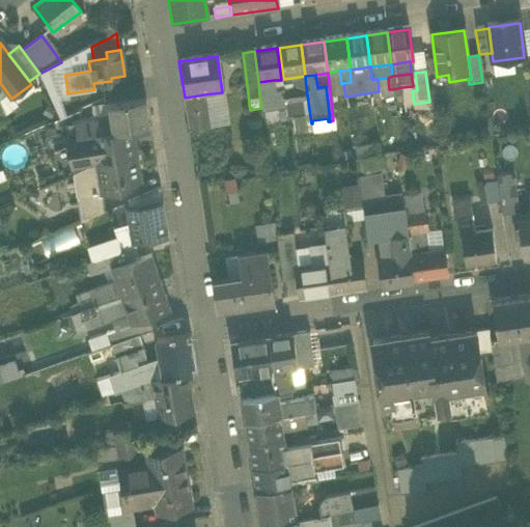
[(306,88),(305,76),(293,78),(295,90),(306,88)]
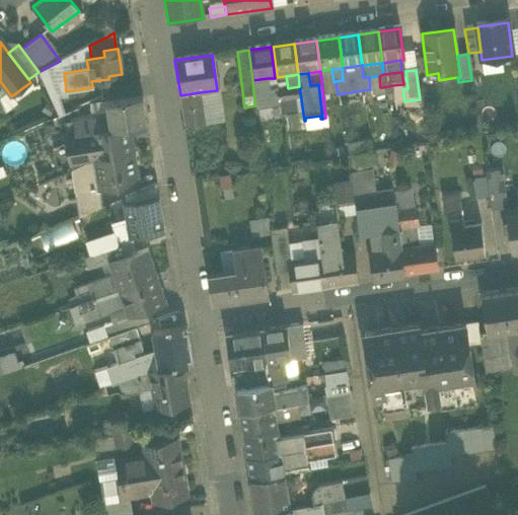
[(369,77),(370,89),(363,90),(365,98),(383,95),(383,87),(380,87),(379,76),(369,77)]
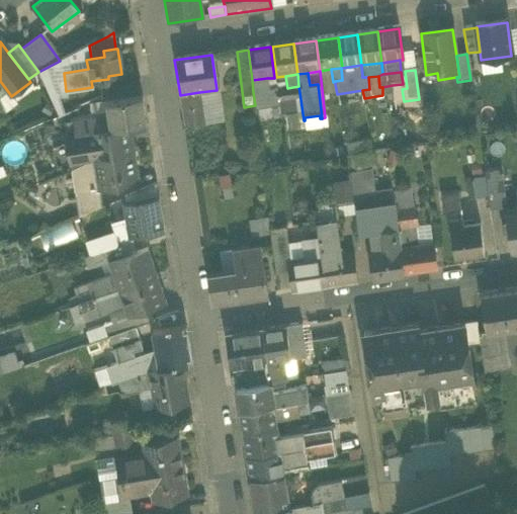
[(269,90),(267,78),(252,80),(253,92),(269,90)]
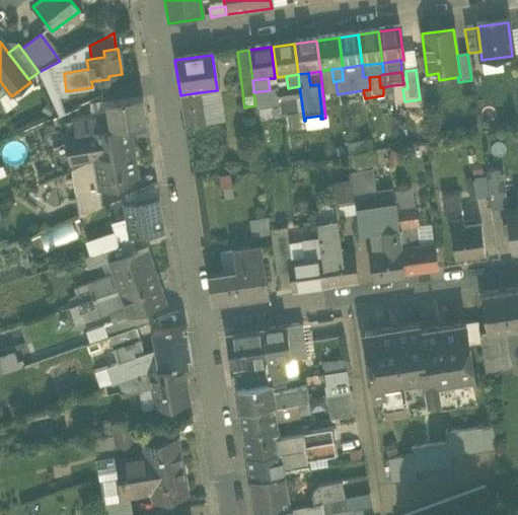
[(0,99),(9,93),(0,81),(0,99)]
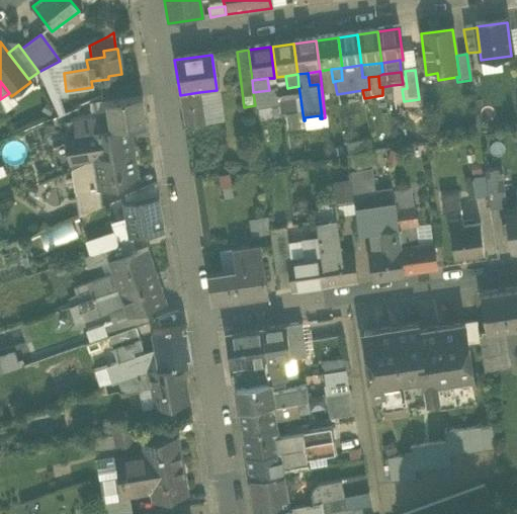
[(382,87),(382,95),(394,93),(393,85),(382,87)]
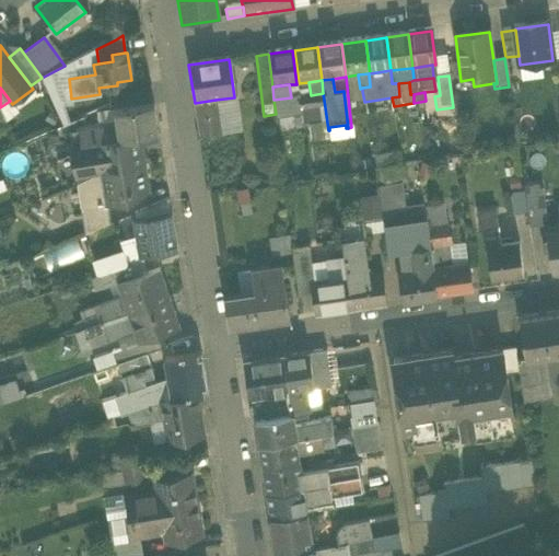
[(300,96),(302,111),(318,108),(325,107),(323,93),(311,95),(300,96)]
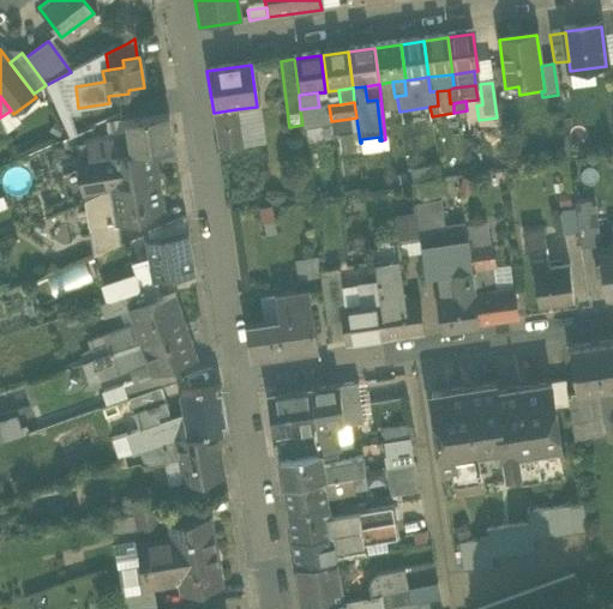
[(302,125),(331,121),(329,106),(319,107),(300,109),(302,125)]
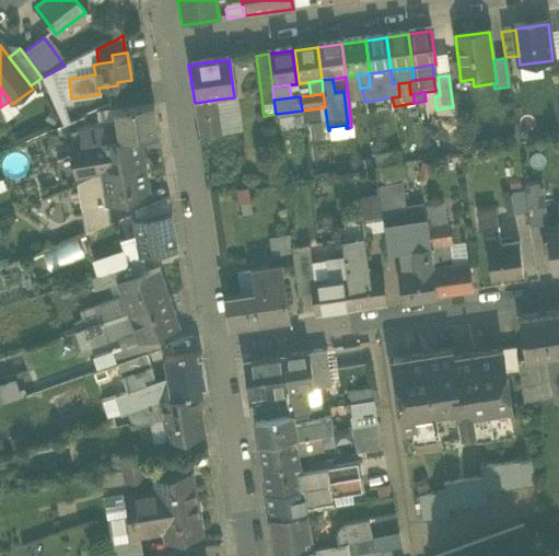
[(218,116),(216,100),(195,103),(197,119),(218,116)]
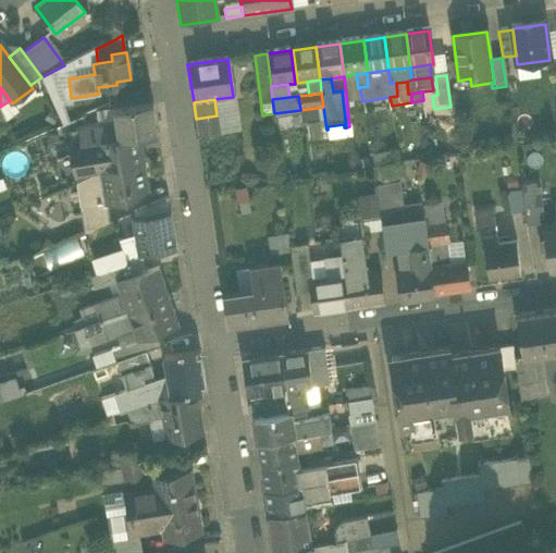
[(77,127),(81,145),(139,136),(139,137),(157,134),(151,102),(113,109),(115,121),(77,127)]
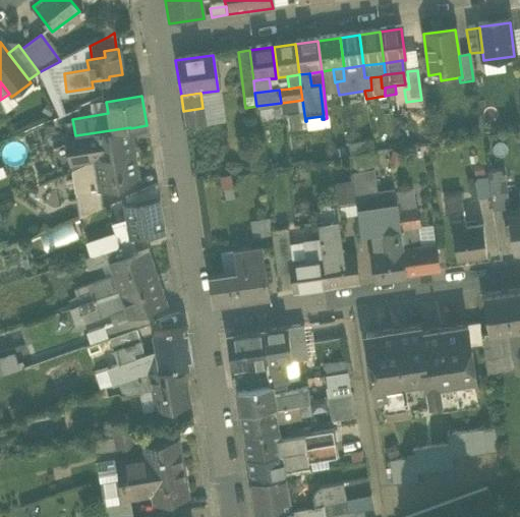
[(297,107),(296,101),(281,103),(281,110),(297,107)]
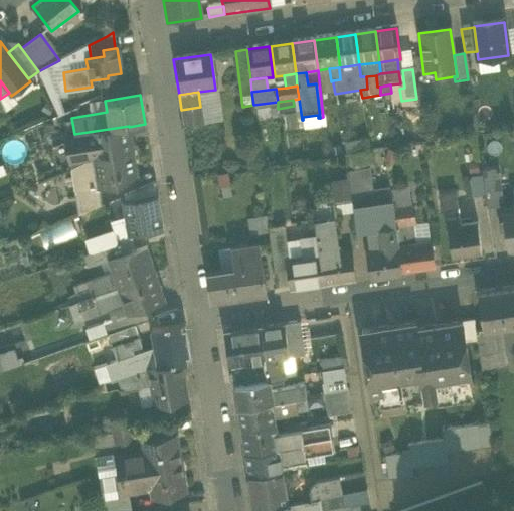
[(181,110),(184,127),(202,125),(200,107),(181,110)]
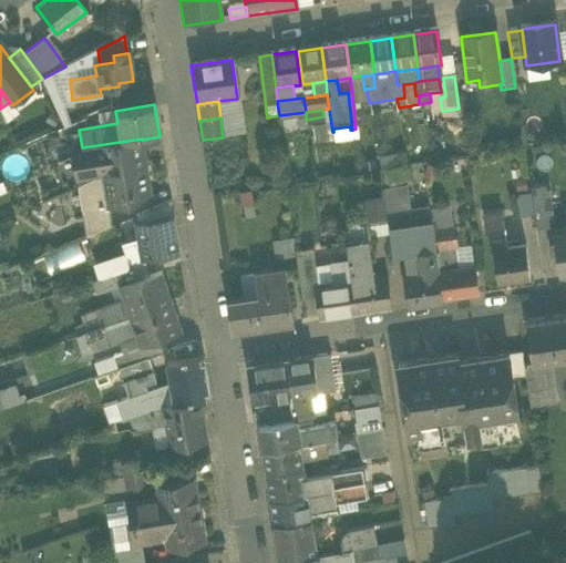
[(72,150),(78,186),(101,176),(146,169),(146,164),(142,140),(142,139),(82,147),(72,150)]
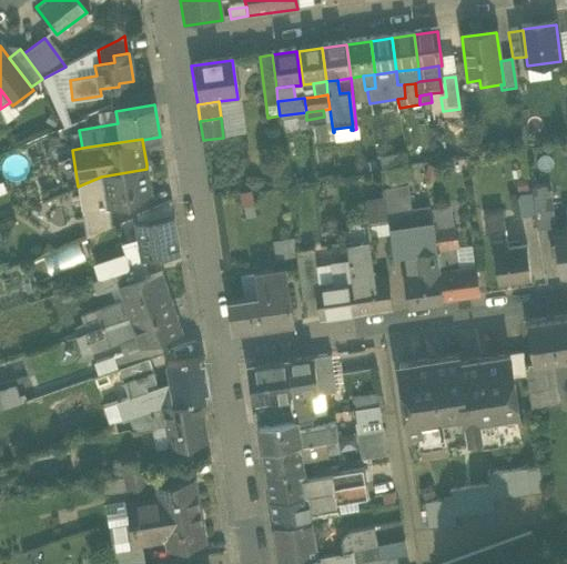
[(404,155),(378,160),(382,172),(406,169),(404,155)]
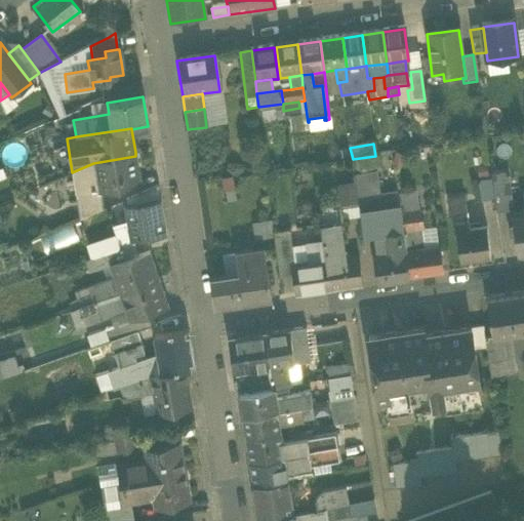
[(139,181),(135,156),(93,163),(72,172),(76,198),(81,197),(102,194),(114,192),(113,189),(126,187),(125,183),(139,181)]
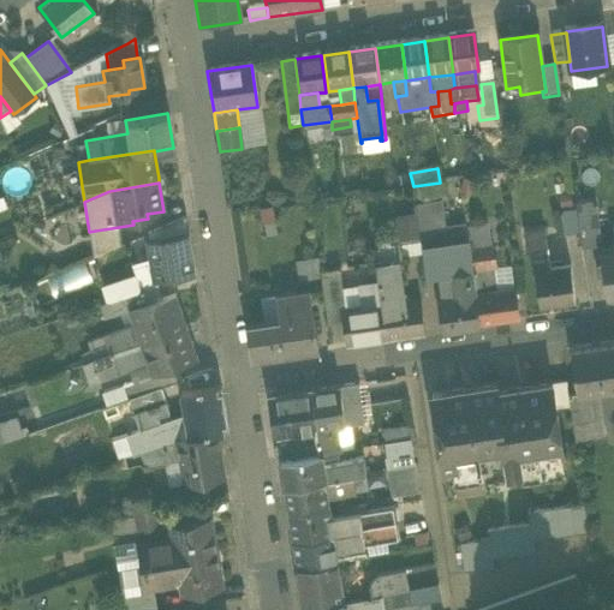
[(436,201),(416,203),(418,227),(435,226),(436,232),(441,231),(436,201)]
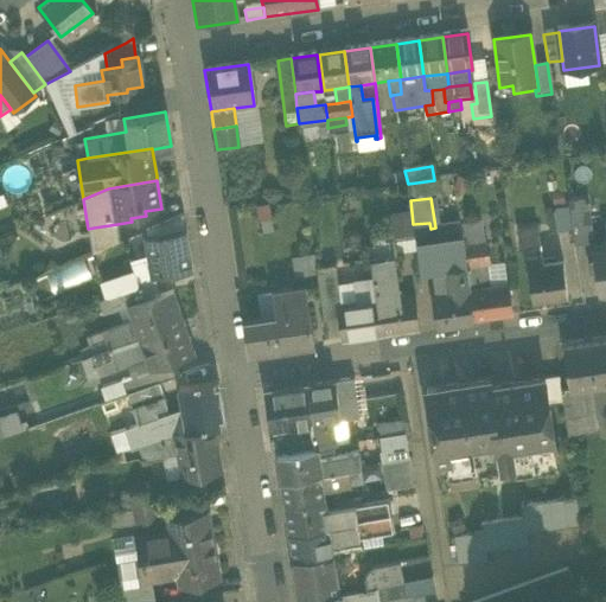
[(415,242),(413,224),(410,200),(390,204),(396,244),(415,242)]
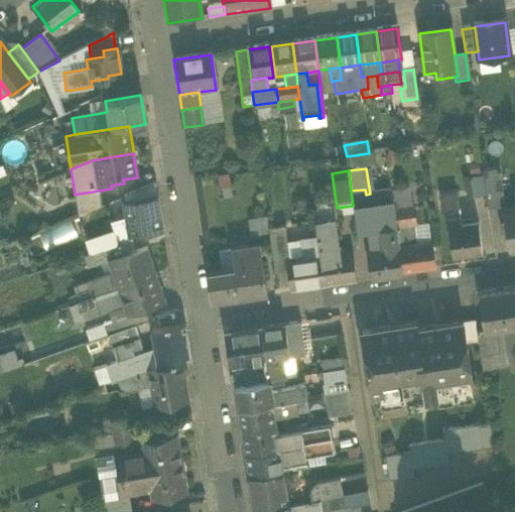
[(483,177),(484,183),(486,199),(487,209),(504,207),(500,175),(483,177)]
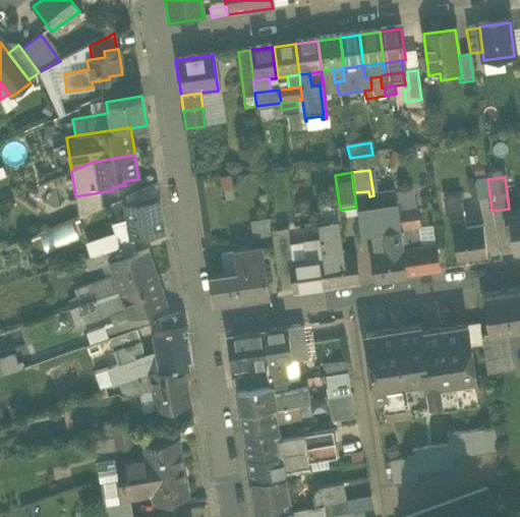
[(125,198),(126,205),(158,199),(156,185),(125,198)]
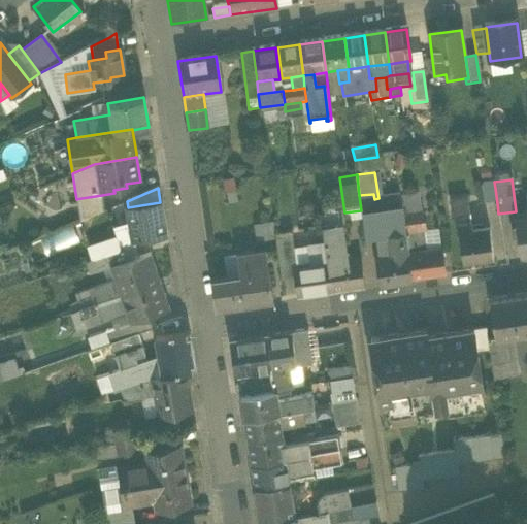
[(484,204),(497,203),(495,188),(482,190),(484,204)]
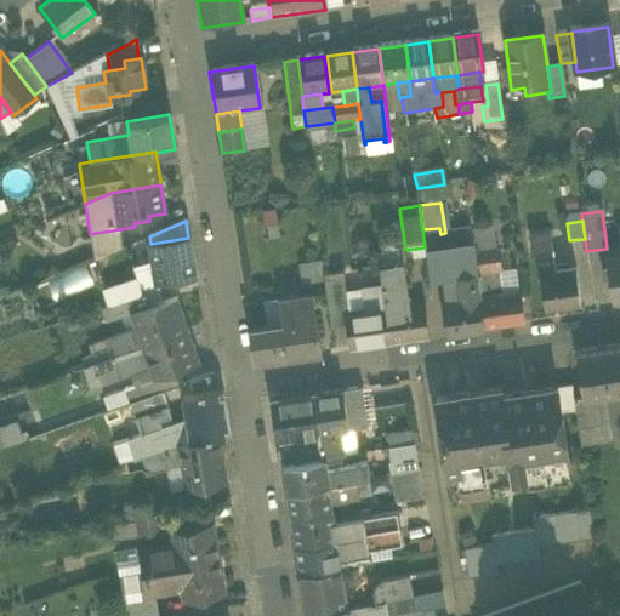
[(431,284),(454,280),(454,278),(477,275),(475,255),(472,245),(471,234),(470,229),(445,233),(441,234),(439,228),(422,229),(425,247),(431,284)]
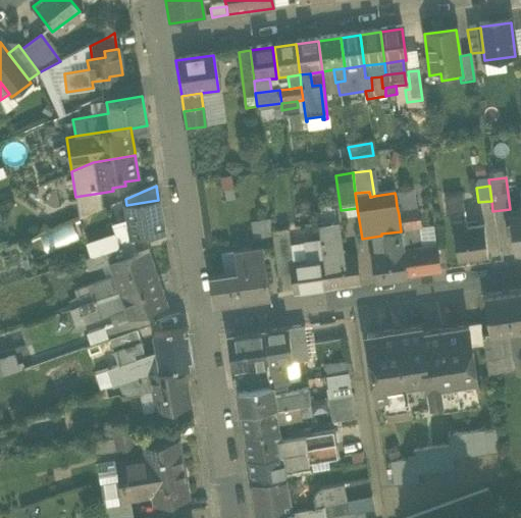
[(75,200),(79,218),(103,208),(101,193),(81,196),(81,200),(75,200)]
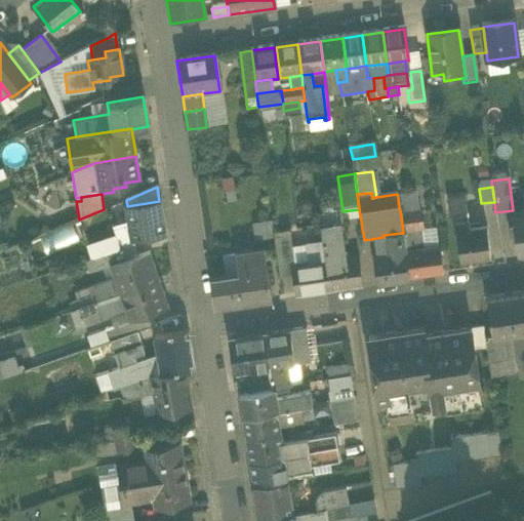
[(131,233),(132,240),(133,240),(165,235),(159,201),(127,206),(131,233)]
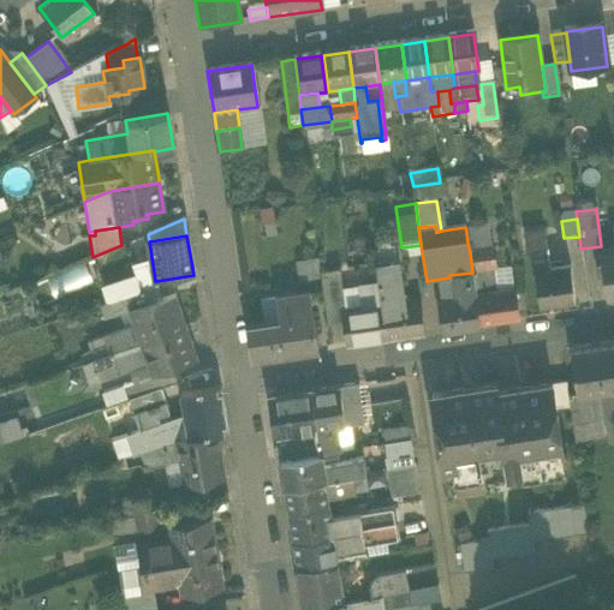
[(379,291),(381,309),(404,305),(395,245),(373,249),(375,265),(379,291)]
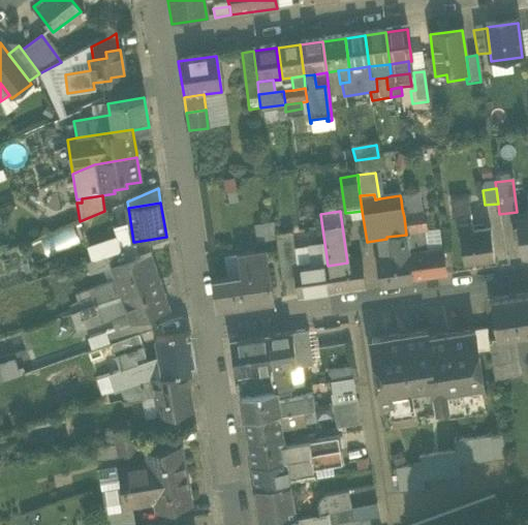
[(463,213),(463,218),(459,219),(460,226),(459,226),(464,265),(495,260),(491,233),(472,235),(471,224),(469,212),(463,213)]
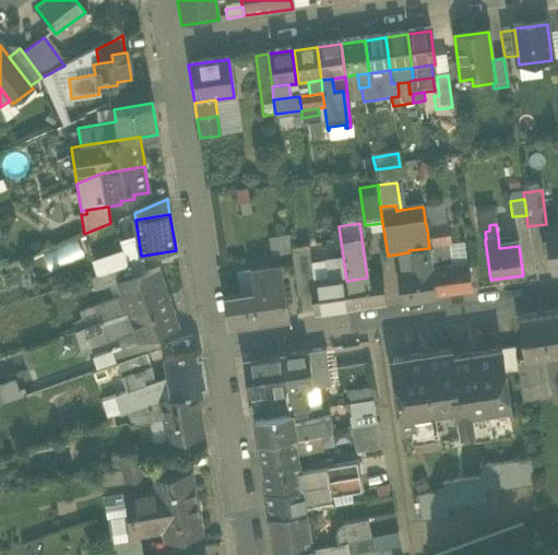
[(557,224),(555,225),(556,234),(547,235),(548,245),(542,246),(543,255),(549,254),(551,271),(557,271),(557,272),(557,271),(557,224)]
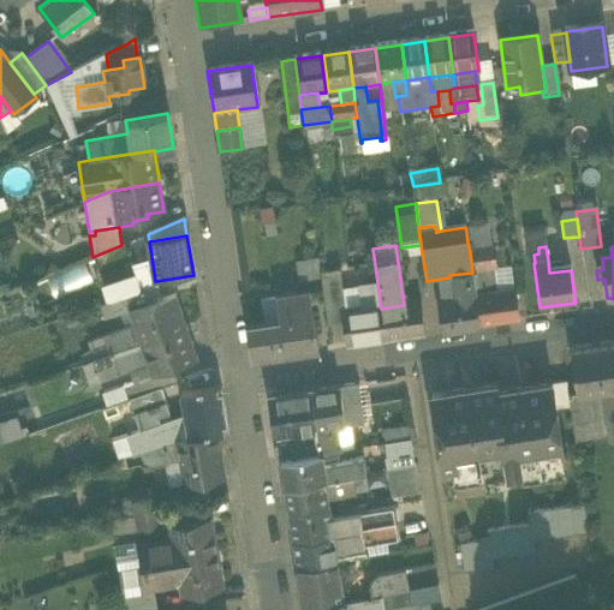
[(472,273),(472,274),(494,271),(492,250),(470,252),(472,273)]
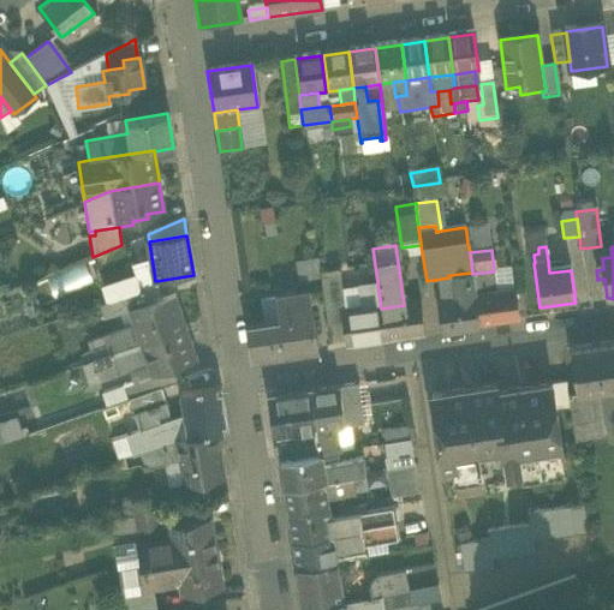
[(321,274),(328,326),(345,323),(344,314),(345,314),(339,270),(321,274)]
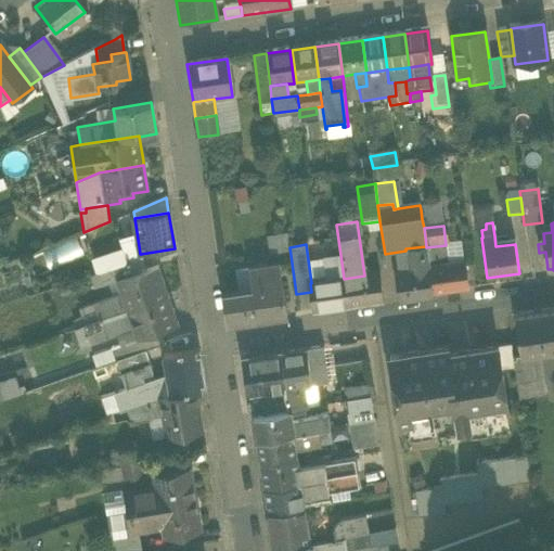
[(426,247),(429,267),(448,265),(446,245),(426,247)]
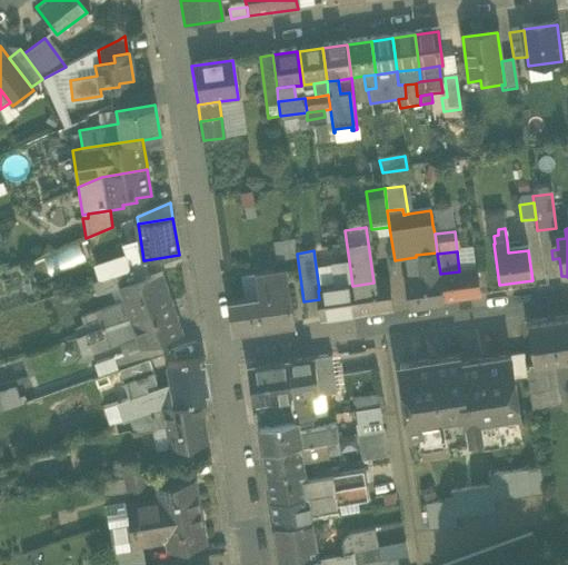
[(110,264),(112,270),(115,277),(118,276),(130,271),(146,266),(145,260),(143,260),(142,253),(110,264)]
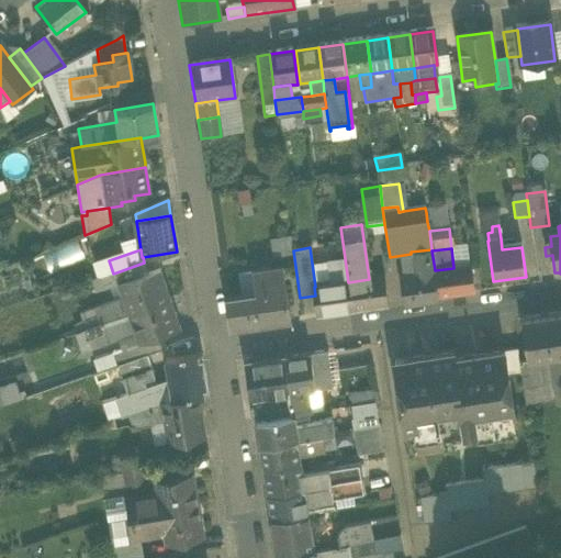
[(432,250),(432,249),(411,252),(411,254),(414,274),(435,270),(432,250)]
